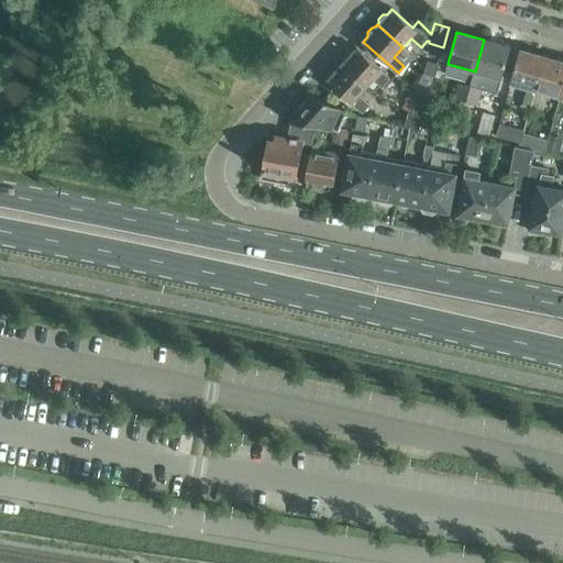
[(484,40),(475,72),(501,79),(511,47),(484,40)]
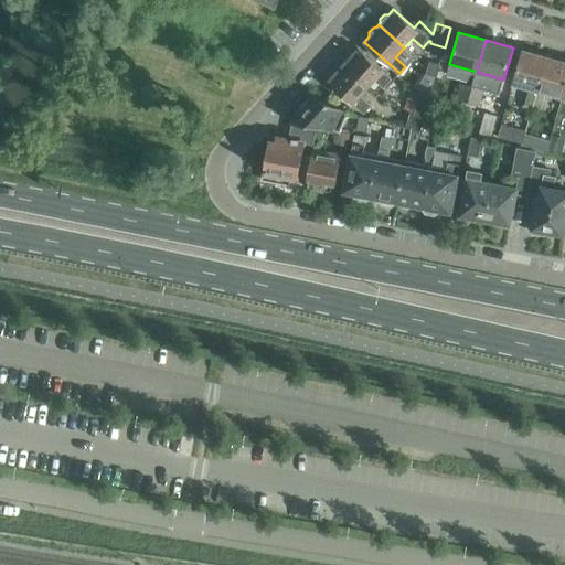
[(345,63),(343,64),(369,87),(377,78),(387,87),(394,81),(358,49),(353,53),(349,53),(344,59),(345,63)]
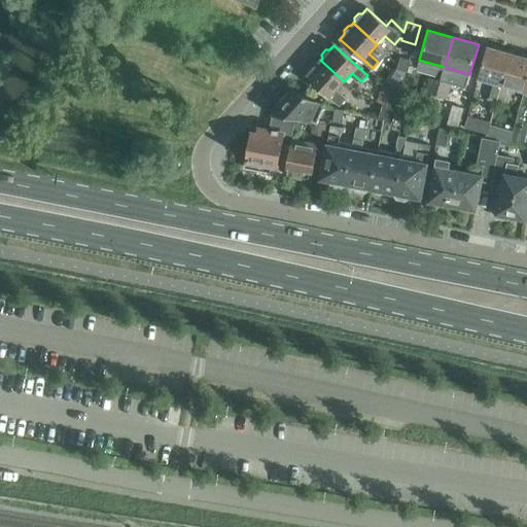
[(489,97),(497,99),(511,54),(500,50),(499,48),(492,46),(490,47),(487,46),(478,77),(493,82),(489,97)]
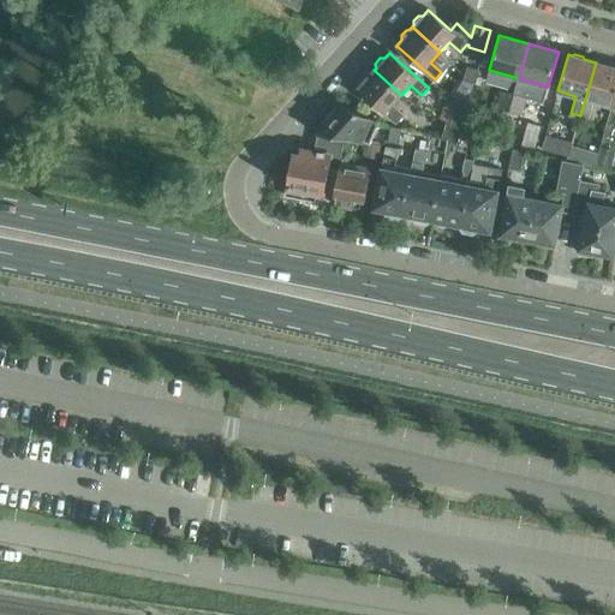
[(593,101),(611,106),(614,94),(614,65),(609,64),(607,65),(596,63),(580,115),(589,118),(593,101)]
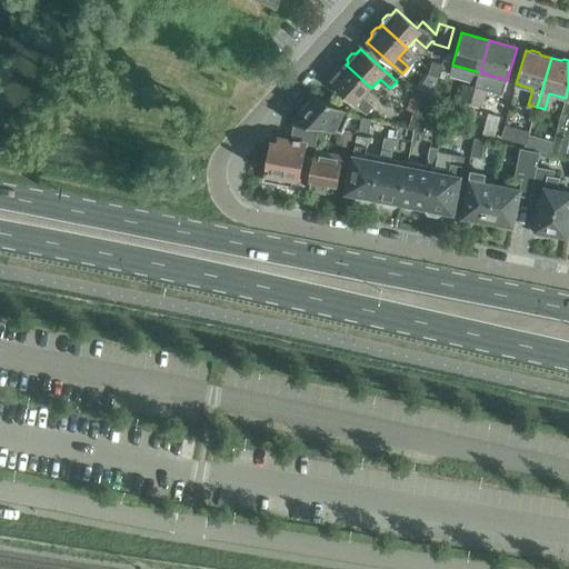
[(433,61),(430,73),(439,77),(443,65),(433,61)]
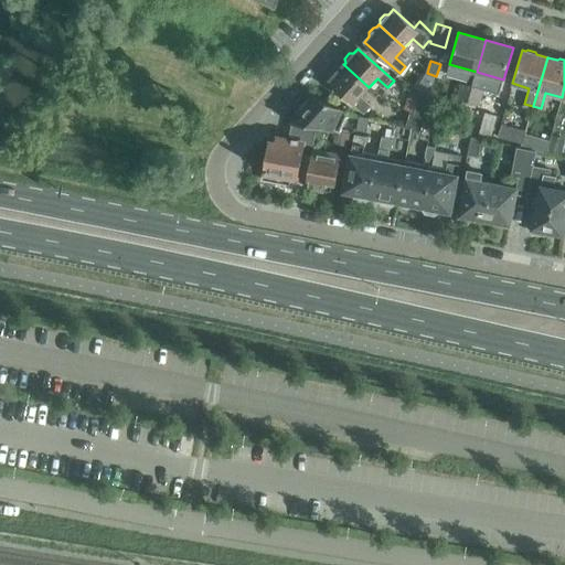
[(369,87),(343,64),(341,66),(338,66),(333,72),(333,75),(329,81),(364,113),(370,106),(360,97),(369,87)]
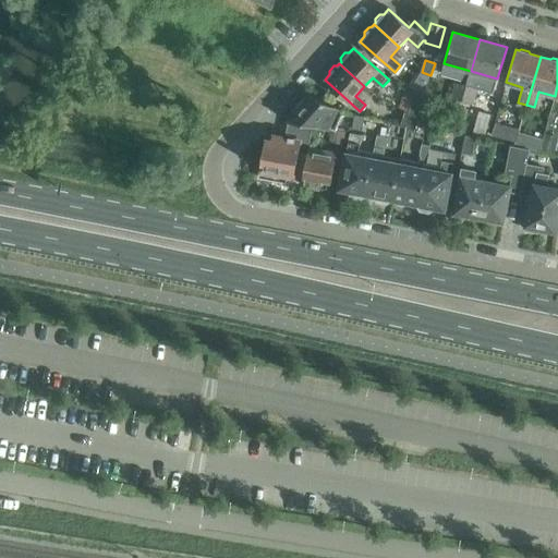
[(431,75),(422,72),(415,91),(424,94),(431,75)]
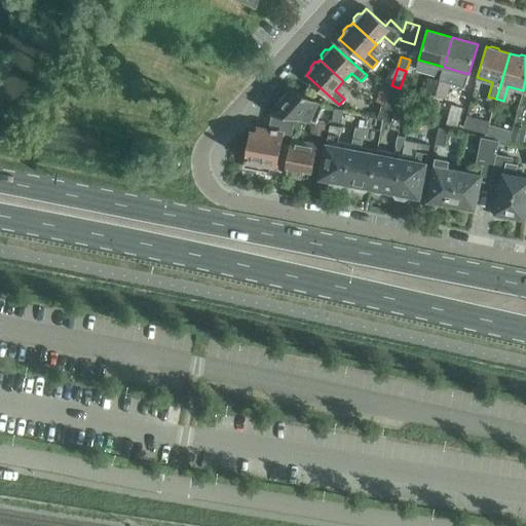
[(424,94),(436,96),(440,80),(428,78),(424,94)]
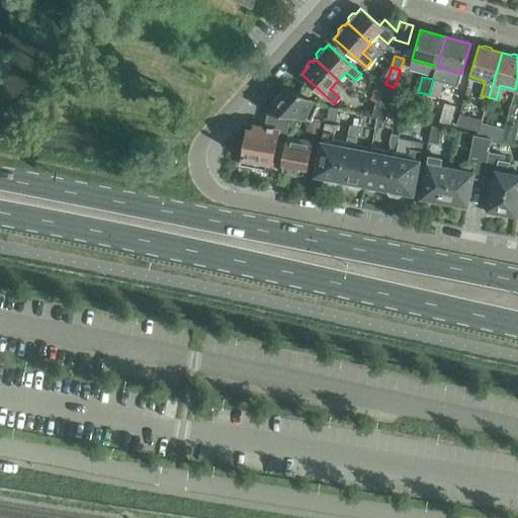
[(433,79),(429,94),(439,97),(443,82),(433,79)]
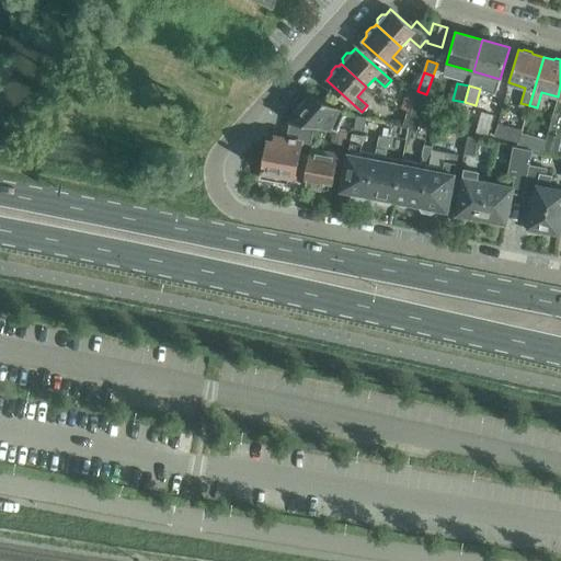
[(345,111),(313,95),(310,99),(306,99),(299,105),(300,110),(290,121),(306,124),(336,129),(345,111)]
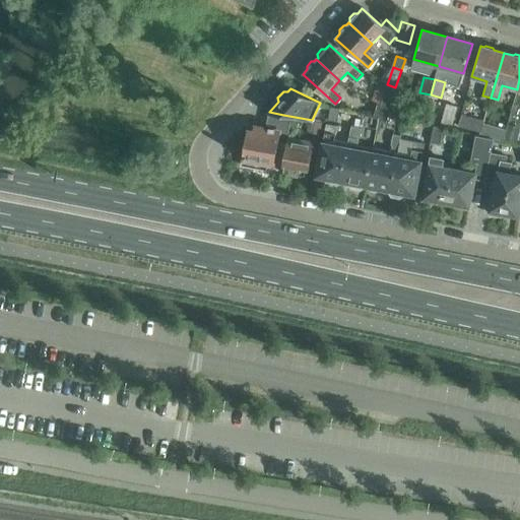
[(385,93),(381,106),(390,108),(393,95),(385,93)]
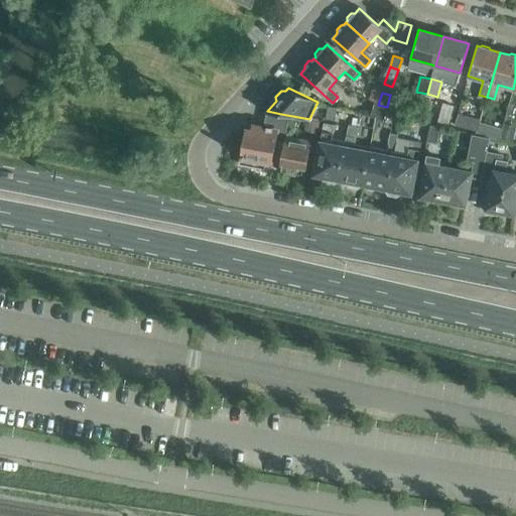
[(390,95),(387,107),(386,114),(396,117),(401,98),(390,95)]
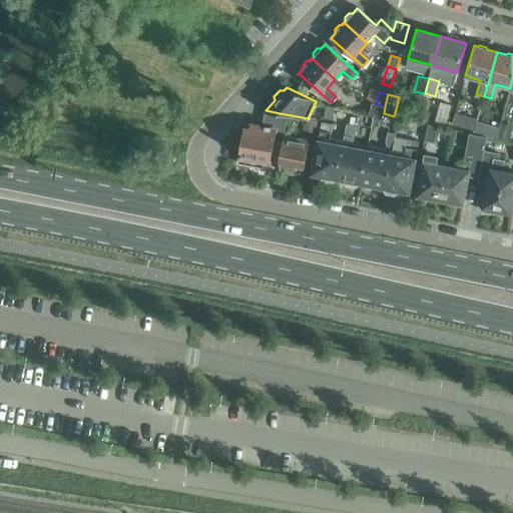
[(434,122),(446,126),(452,105),(440,102),(434,122)]
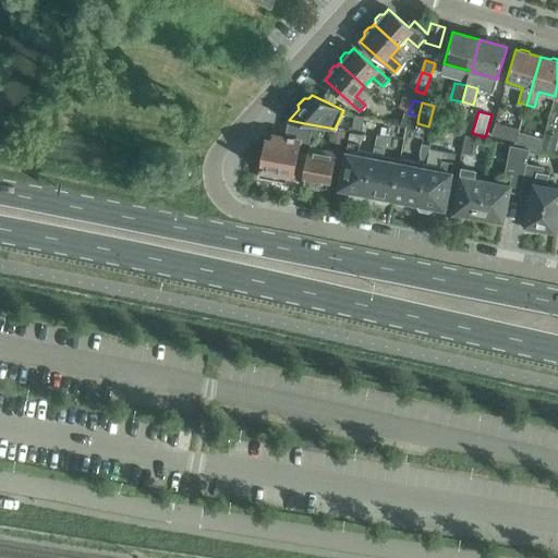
[(419,116),(409,113),(405,112),(402,124),(415,129),(417,123),(419,116)]
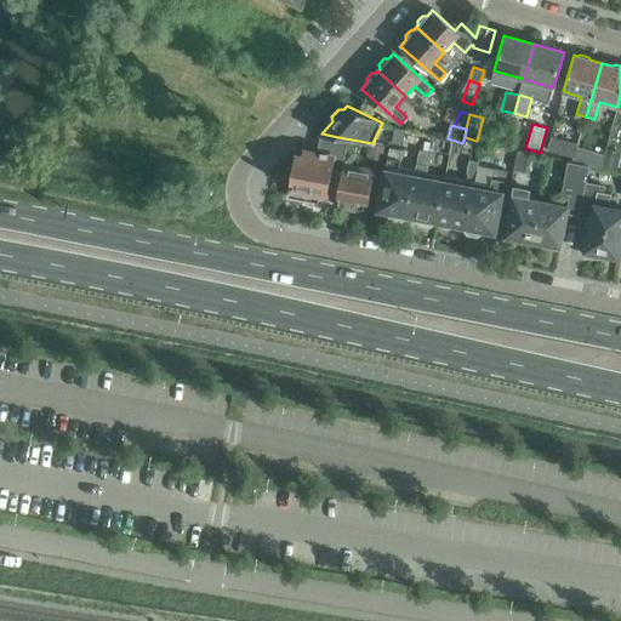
[(396,129),(392,143),(402,146),(405,131),(396,129)]
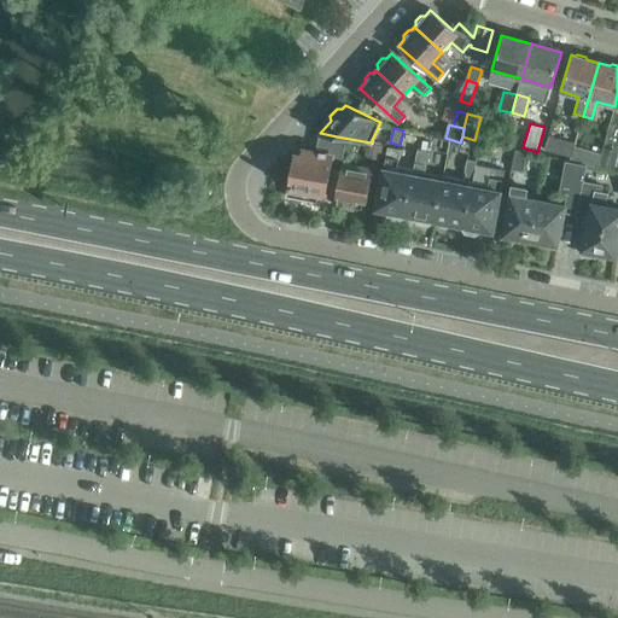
[(337,136),(320,133),(316,153),(333,156),(337,136)]
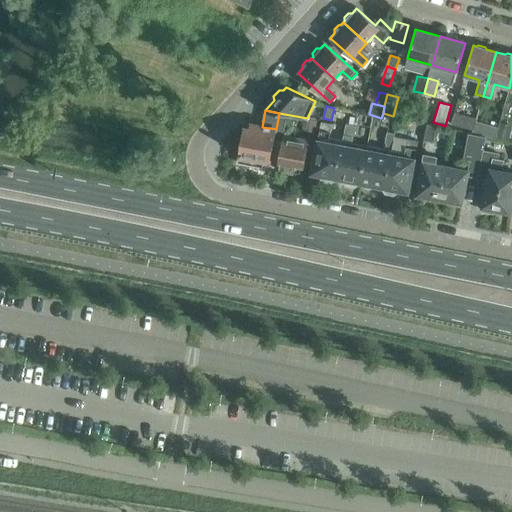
[(475,123),(476,120),(453,115),(451,126),(473,130),(475,123)]
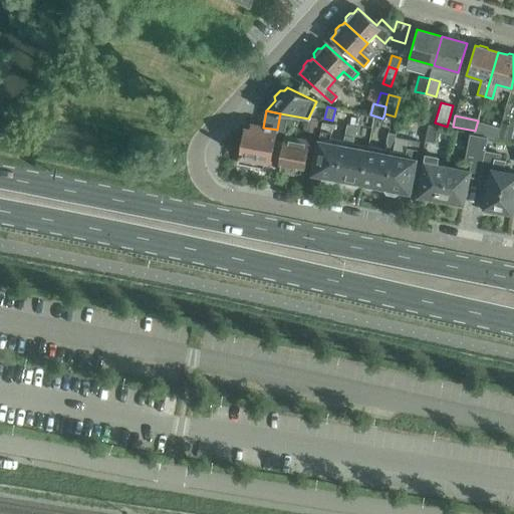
[(304,130),(315,132),(318,121),(306,119),(304,130)]
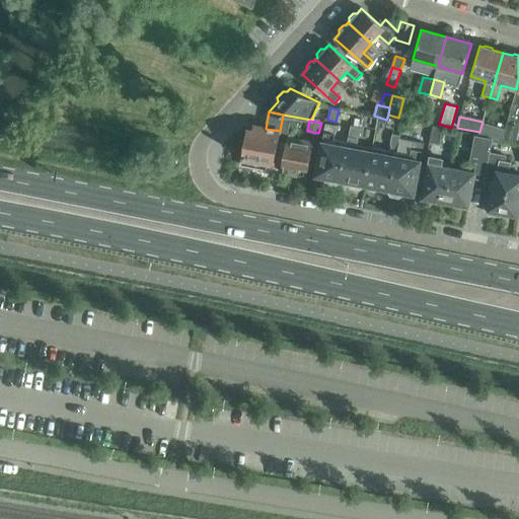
[(337,182),(341,180),(348,142),(335,140),(337,127),(326,125),(316,175),(326,177),(328,181),(337,182)]
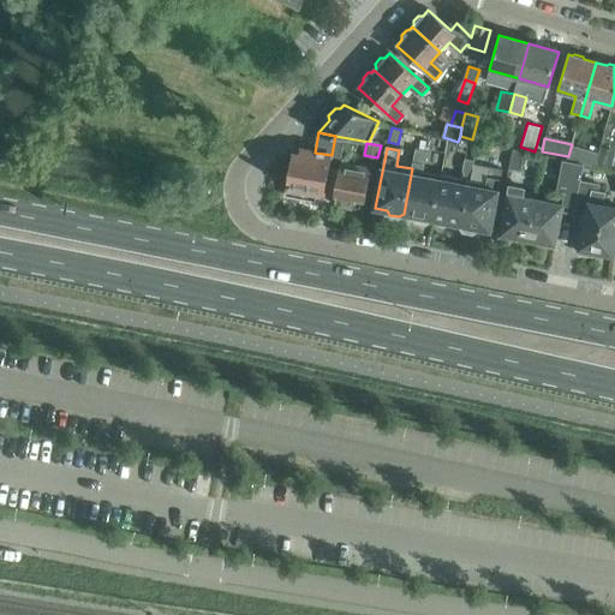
[(595,167),(597,153),(571,148),(568,156),(567,161),(595,167)]
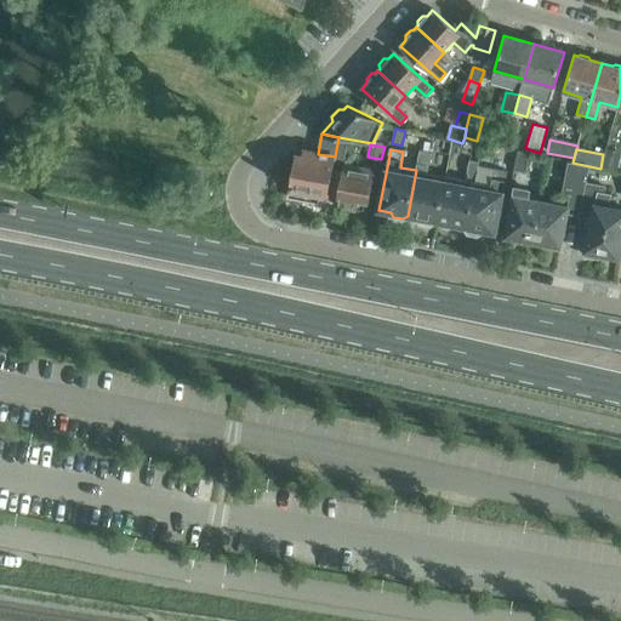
[(604,149),(603,154),(600,169),(615,171),(619,152),(604,149)]
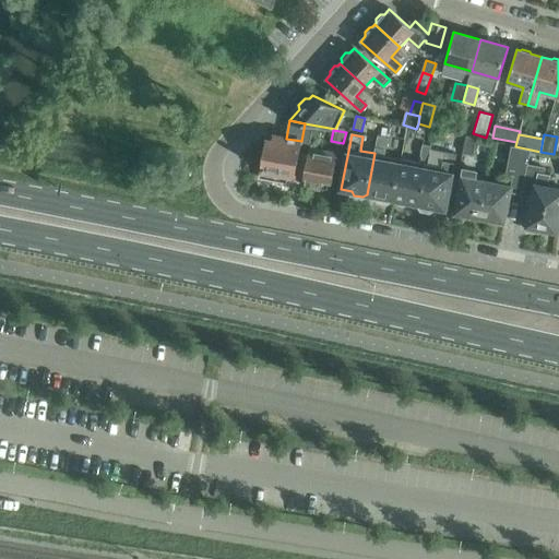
[(259,178),(286,183),(288,176),(295,177),(301,141),(286,139),(273,135),(272,142),(266,141),(259,178)]
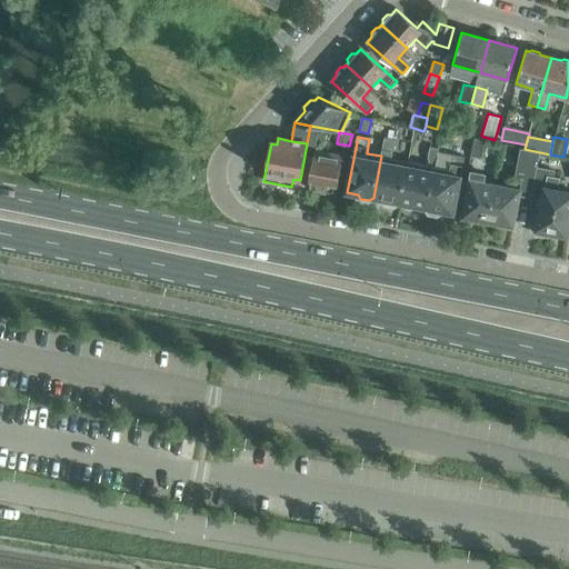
[(399,202),(400,203),(408,161),(392,158),(389,153),(391,150),(393,140),(385,138),(381,156),(373,198),(383,200),(386,203),(395,206),(399,202)]
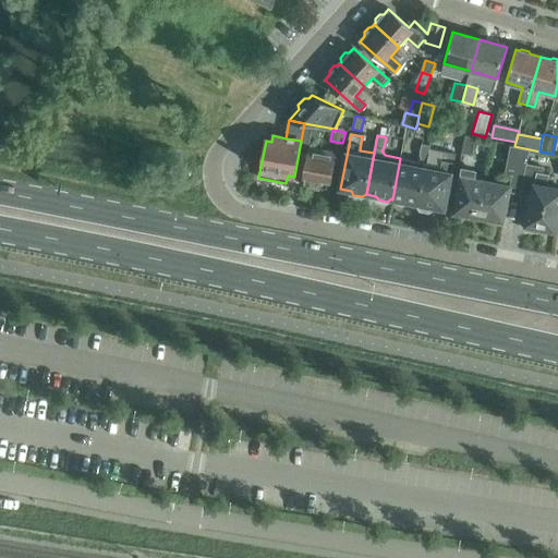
[(460,135),(456,154),(453,169),(459,170),(462,153),(472,155),(475,138),(460,135)]
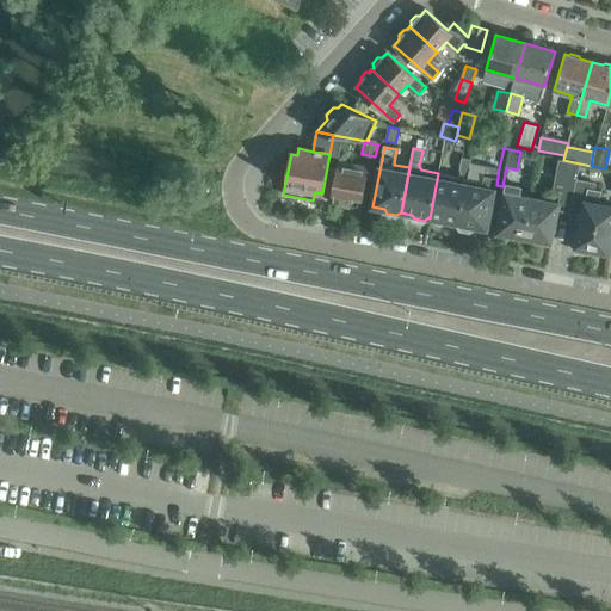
[(449,222),(458,223),(468,179),(467,179),(471,160),(462,158),(460,170),(461,173),(456,177),(438,173),(430,218),(431,218),(434,222),(444,224),(449,222)]
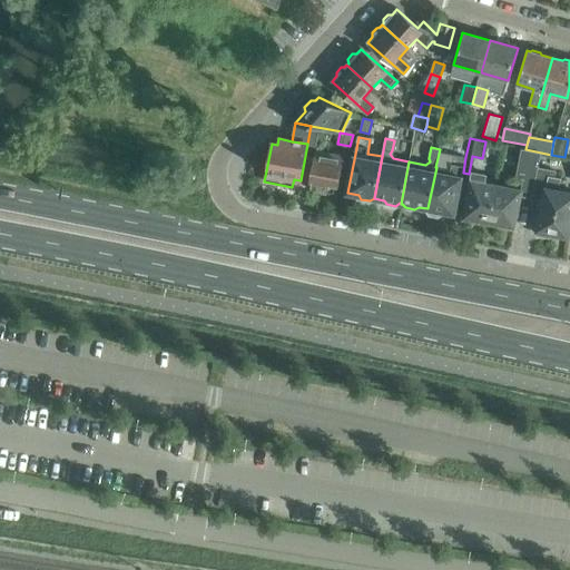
[(514,226),(521,195),(532,197),(538,167),(541,153),(526,149),(523,149),(517,180),(511,179),(510,187),(497,185),(489,225),(503,227),(504,224),(514,226)]
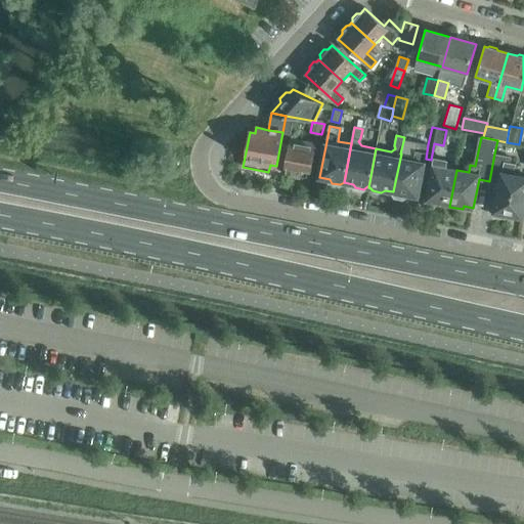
[(284,172),(286,173),(285,175),(299,178),(300,176),(306,177),(308,170),(311,171),(316,145),(290,140),(284,172)]
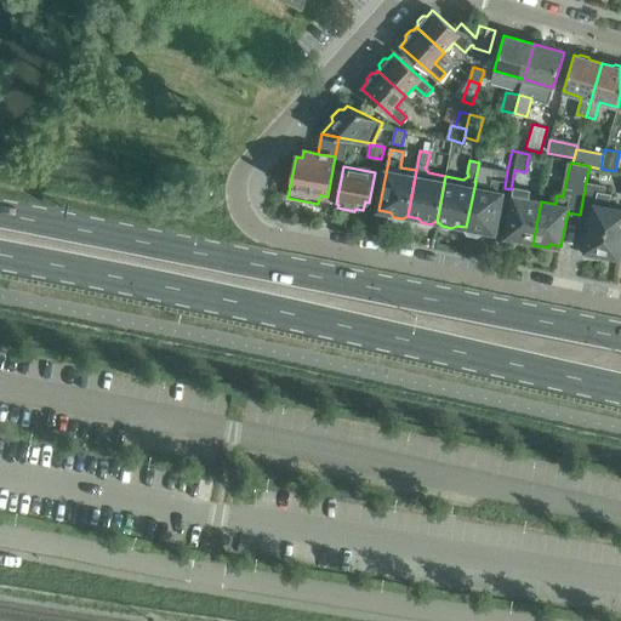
[(476,182),(466,227),(468,232),(478,233),(483,231),(496,233),(505,188),(507,171),(495,169),(491,186),(476,182)]
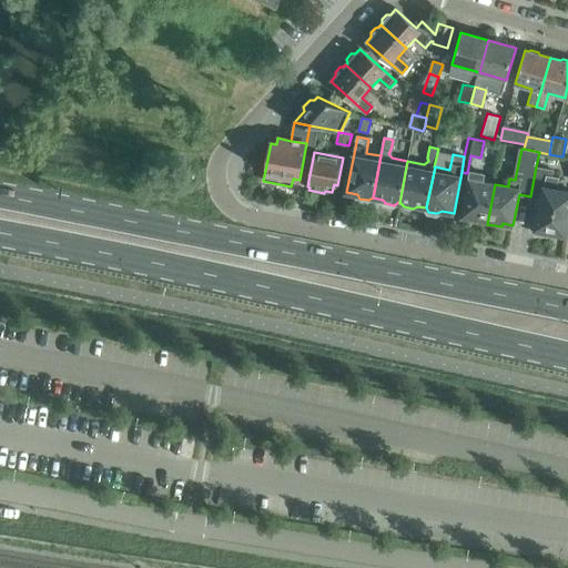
[(530,196),(543,199),(536,233),(548,235),(548,232),(567,235),(567,227),(567,191),(558,190),(560,176),(554,175),(555,171),(536,166),(530,196)]
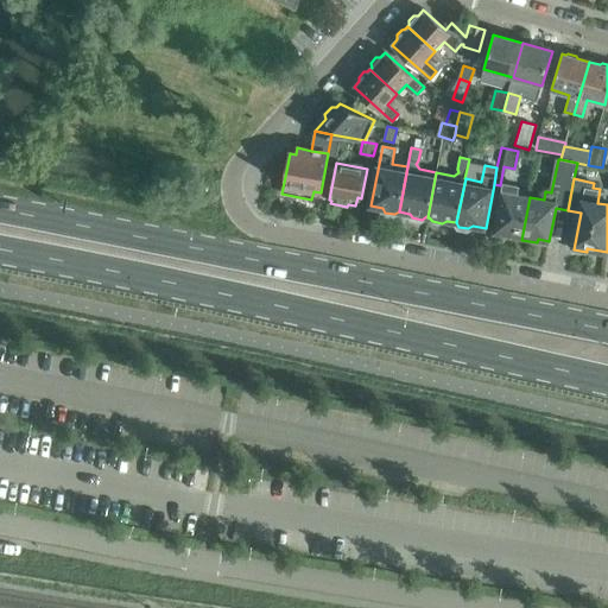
[(506,236),(521,240),(530,197),(517,195),(518,187),(506,184),(495,230),(507,233),(506,236)]
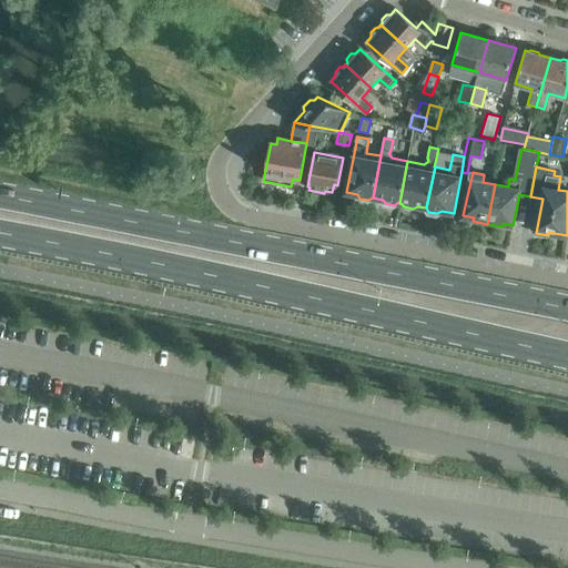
All buildings are outlined.
